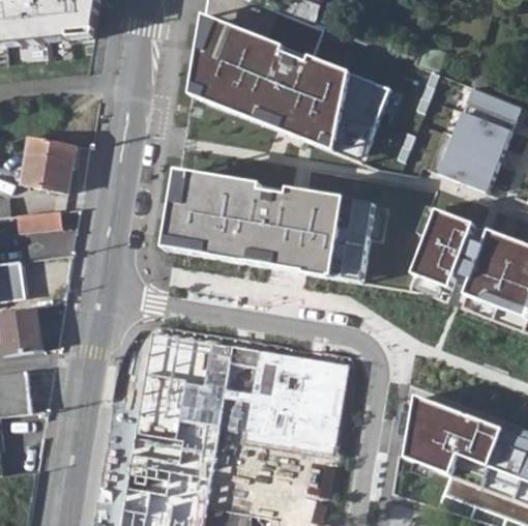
[(0,49),(93,40),(99,0),(0,0),(0,49)]
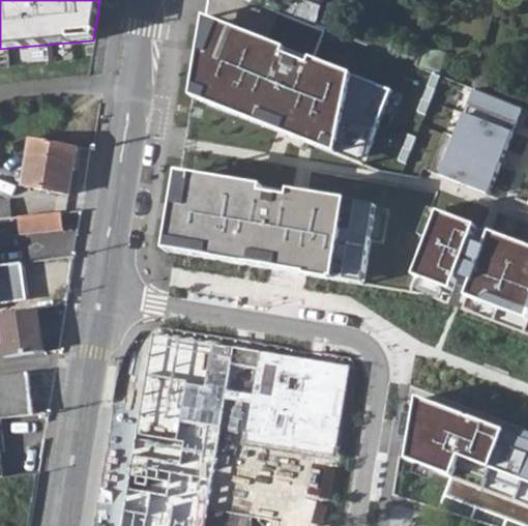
[(206,0),(204,17),(264,39),(277,6),(262,0),(206,0)]
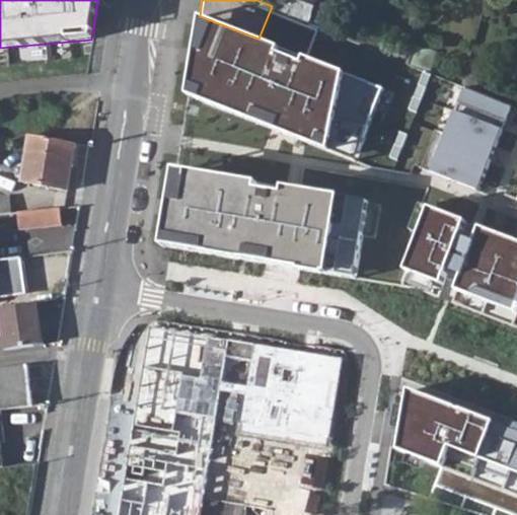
[(278,7),(360,41),(363,32),(309,10),(313,0),(270,0),(268,4),(278,7)]
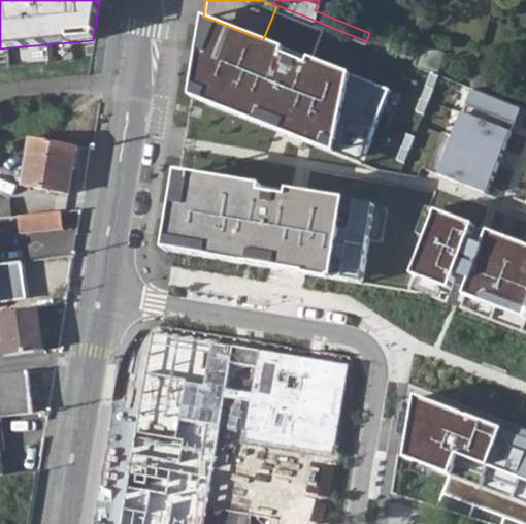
[(263,39),(203,17),(190,99),(339,158),(357,76),(315,61),(311,66),(288,57),(289,50),(263,39)]
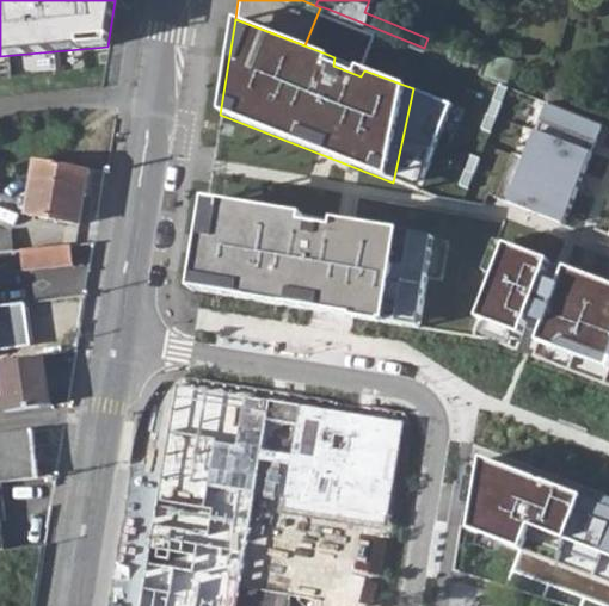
[(479,70),(498,76),(505,56),(486,49),(479,70)]
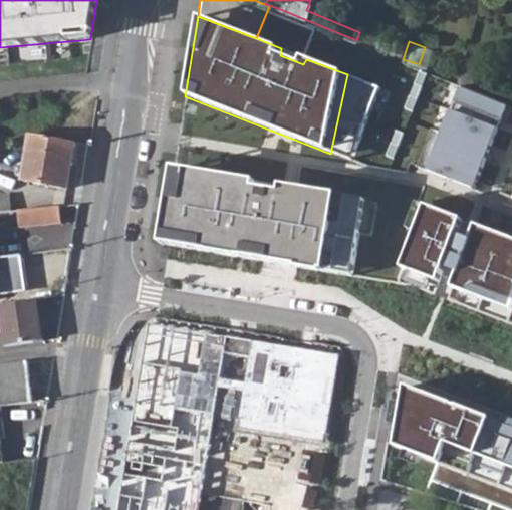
[(455,79),(469,85),(476,62),(462,58),(455,79)]
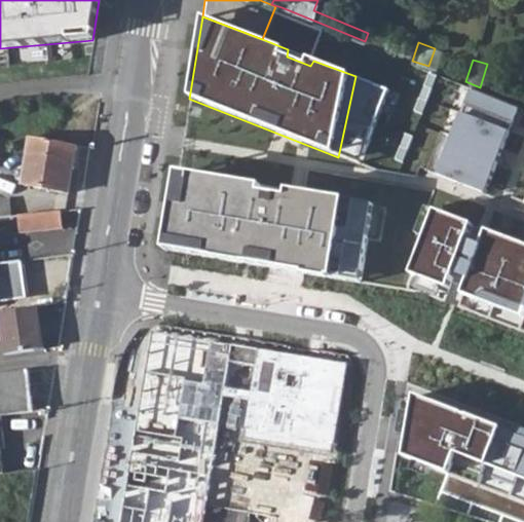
[(390,89),(356,76),(338,157),(362,162),(390,89)]
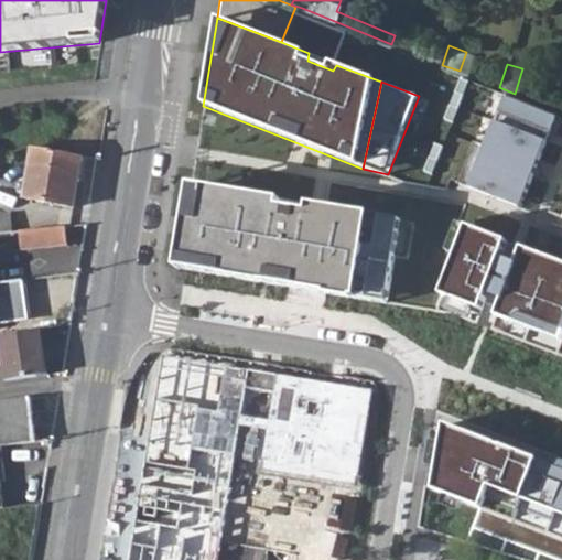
[(500,90),(464,179),(519,202),(555,112),(500,90)]
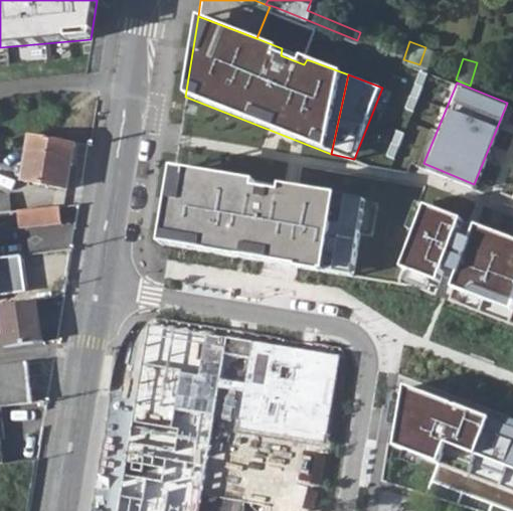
[(22,178),(66,185),(74,140),(30,132),(22,178)]
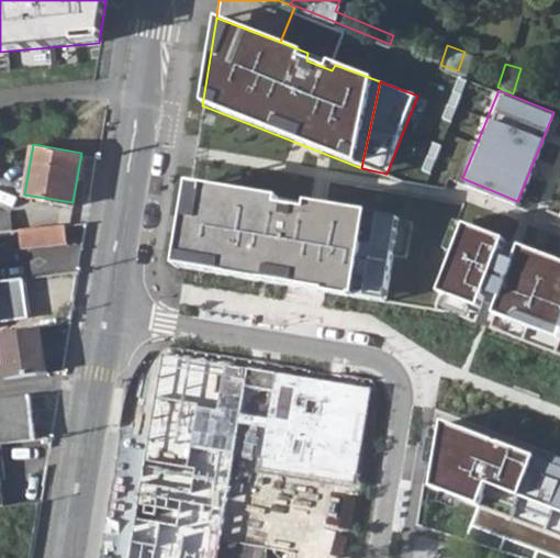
[(398,214),(193,183),(180,269),(384,299),(398,214)]
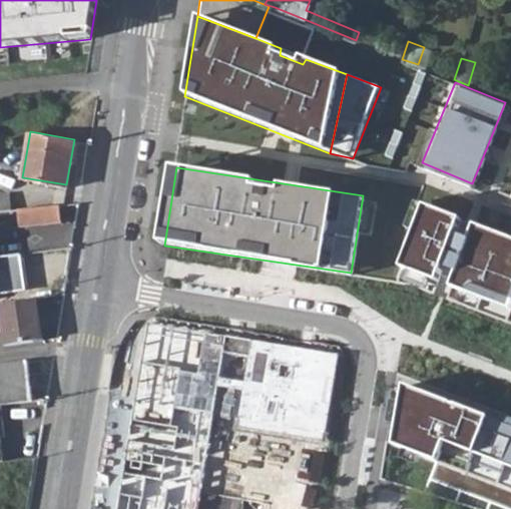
[(0,207),(10,206),(8,192),(0,192),(0,207)]
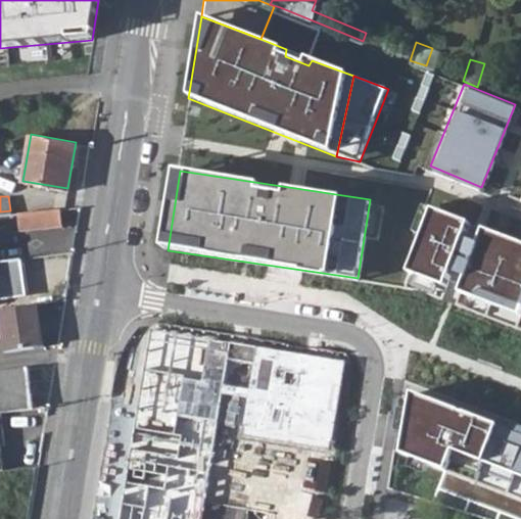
[(431,205),(407,271),(445,286),(470,220),(431,205)]
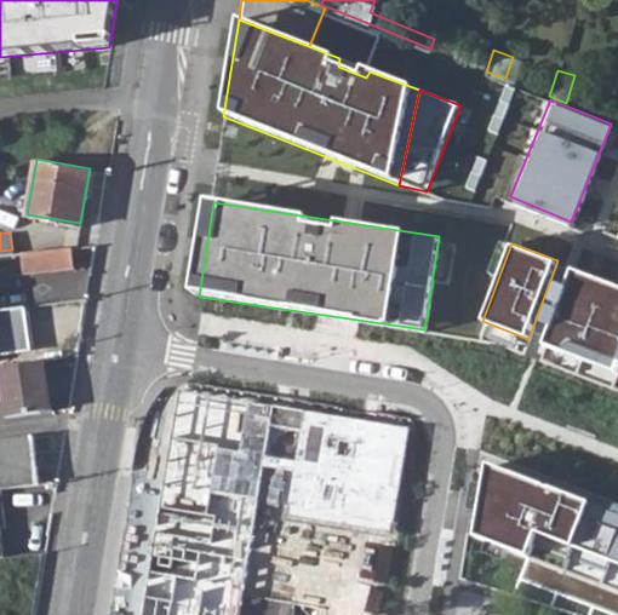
[(22,248),(23,269),(74,264),(73,245),(22,248)]
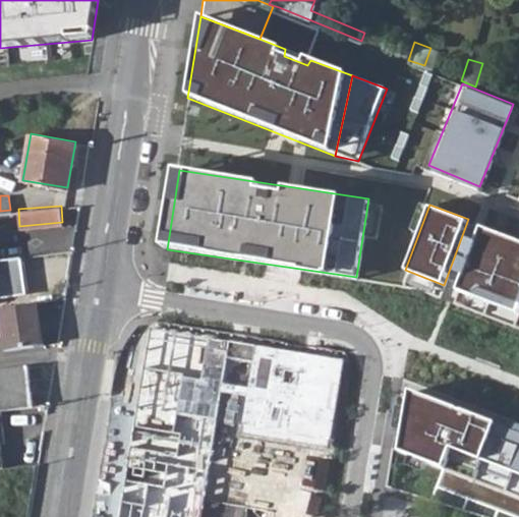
[(518,237),(481,223),(456,288),(516,310),(518,302),(518,237)]
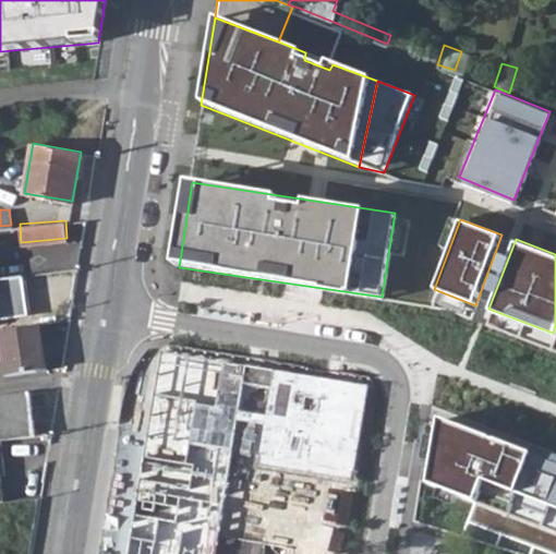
[(0,357),(2,357),(5,373),(48,366),(40,322),(0,328),(0,339),(0,357)]
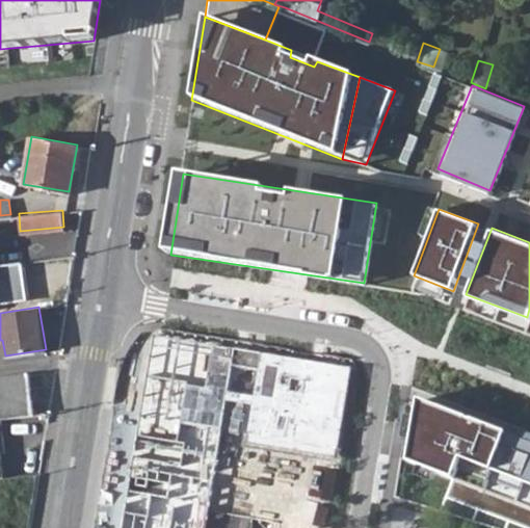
[(203,527),(231,341),(152,328),(121,527),(203,527)]
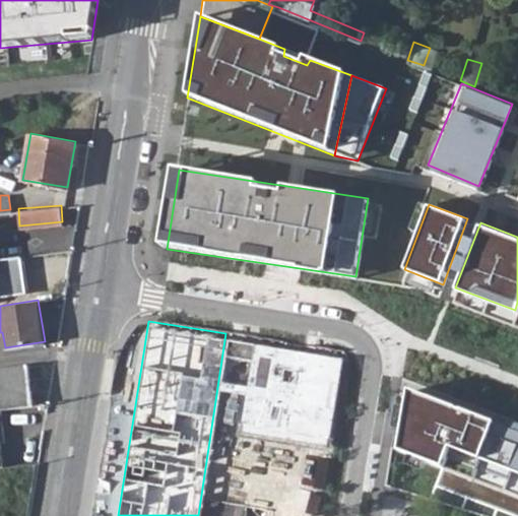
[(343,352),(253,338),(239,429),(329,443),(343,352)]
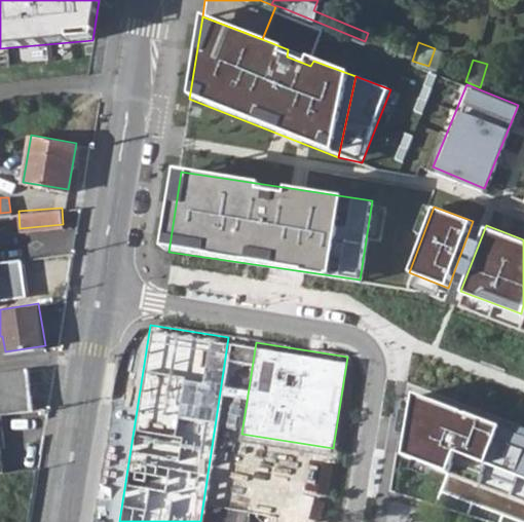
[(0,413),(33,410),(28,368),(0,371),(0,413)]
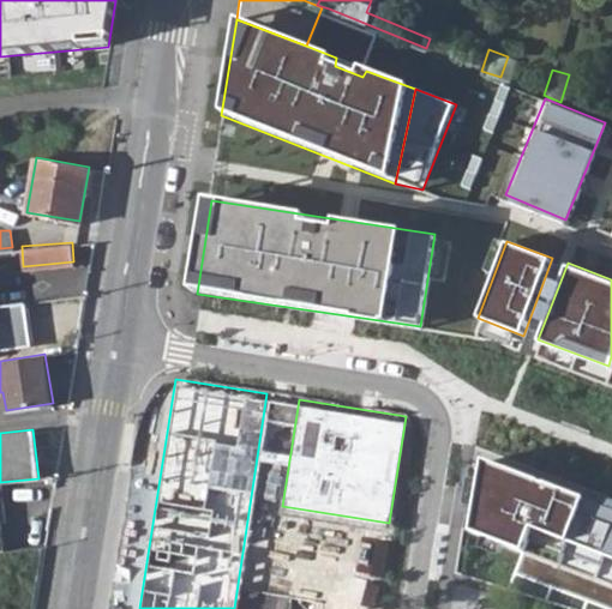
[(611,608),(611,504),(477,452),(462,524),(517,547),(504,584),(585,608),(611,608)]
